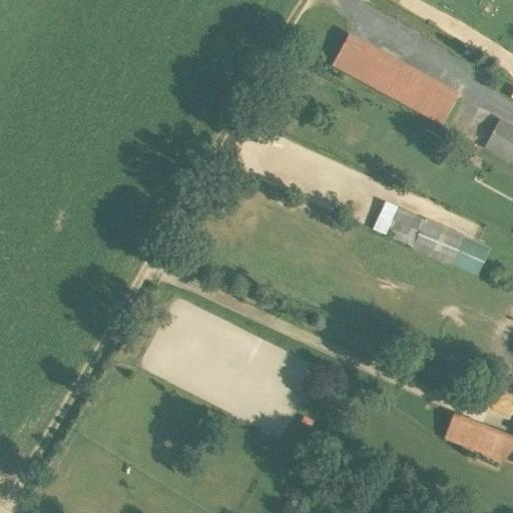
[(458,95),(348,35),(331,67),(441,127),(458,95)]
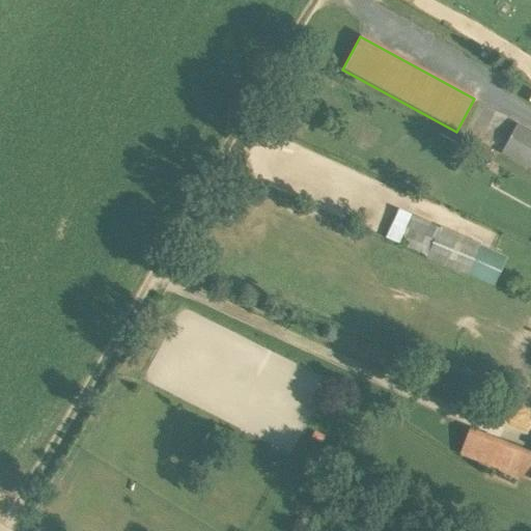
[(530,132),(516,124),(501,154),(530,170),(530,132)]
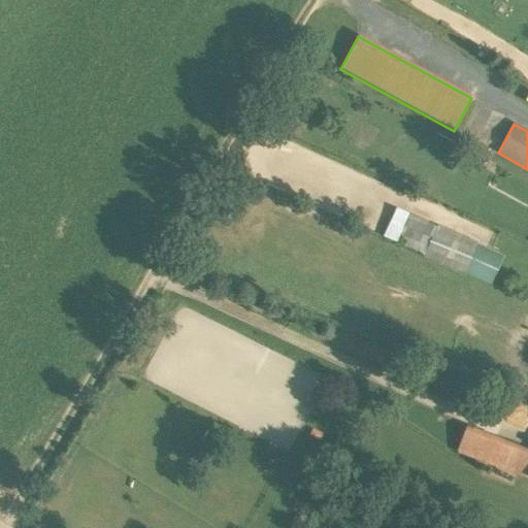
[(397,207),(385,237),(425,254),(436,224),(397,207)]
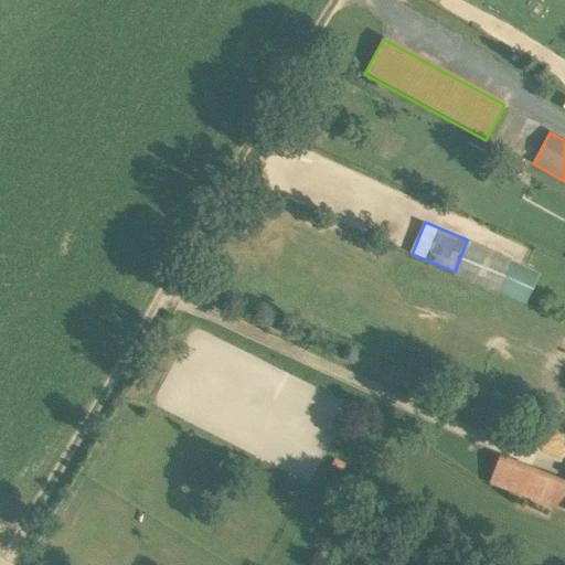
[(509,264),(468,246),(456,275),(524,305),(536,279),(509,267),(509,264)]
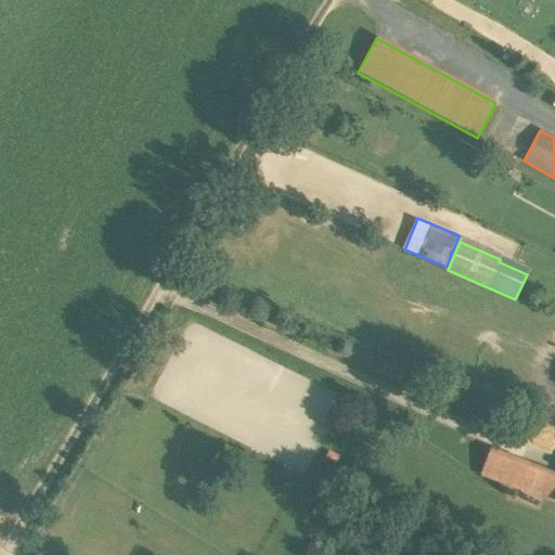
[(483,474),(554,500),(554,480),(490,454),(489,456),(483,474)]
